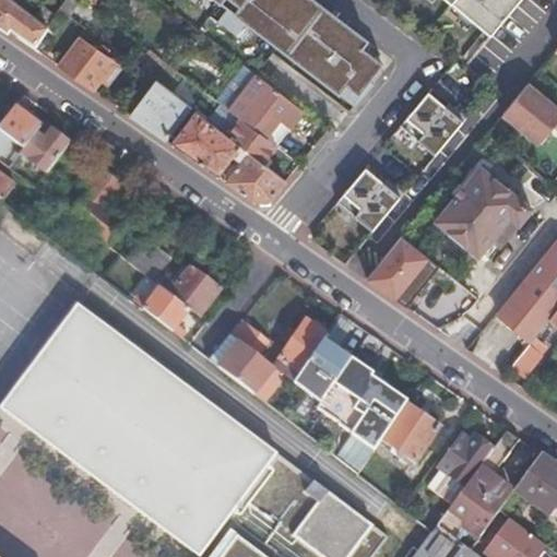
[(10,24),(35,40),(46,25),(35,16),(13,0),(0,0),(0,24),(7,28),(10,24)]
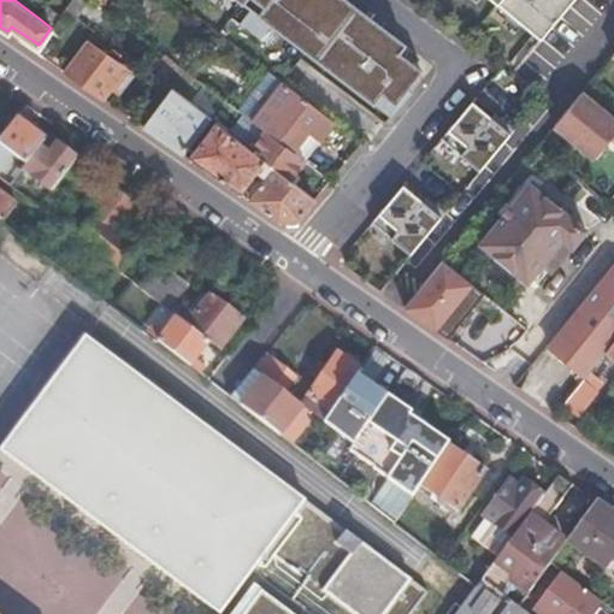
[(71,0),(65,9),(76,16),(88,0),(71,0)]
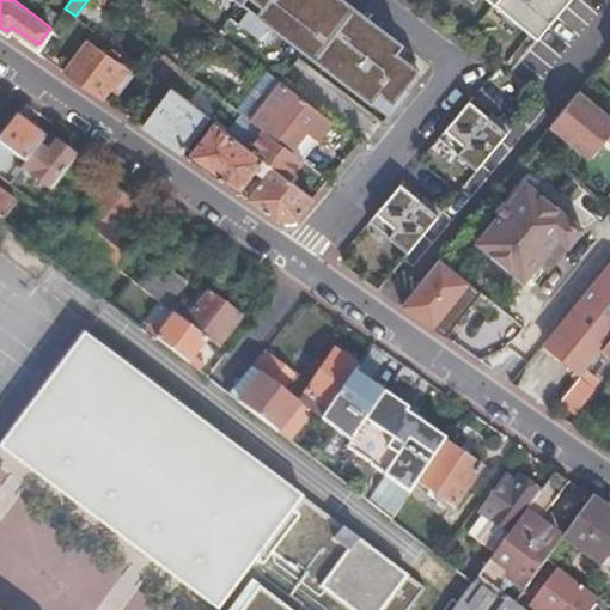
[(268,24),(389,116),(409,91),(404,87),(419,69),(396,52),(402,43),(346,0),(237,0),(241,2),(242,0),(252,0),(262,6),(256,13),(249,7),(238,23),(257,37),(268,24)]
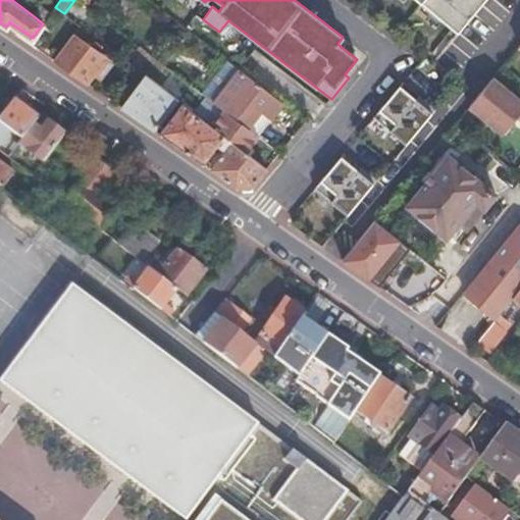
[(418,0),(459,35),(486,0),(404,0),(418,0)]
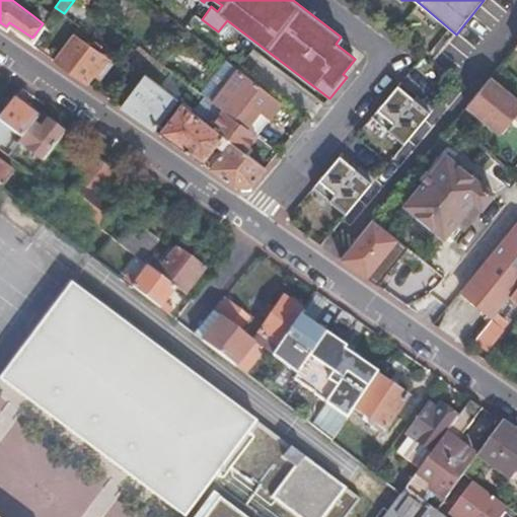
[(32,15),(43,23),(50,13),(40,5),(32,15)]
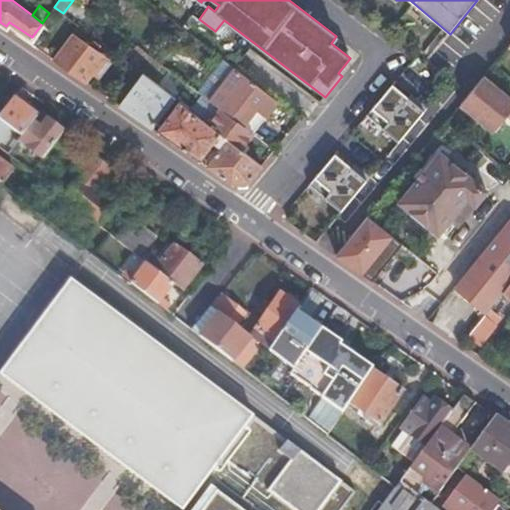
[(91,41),(94,37),(77,24),(72,32),(89,44),(91,41)]
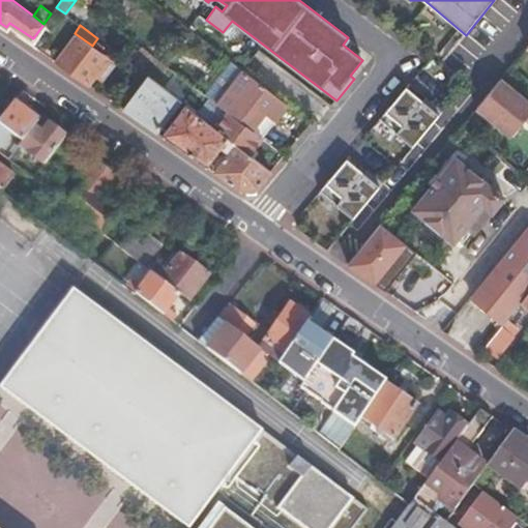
[(77,77),(89,85),(96,74),(109,57),(100,51),(103,48),(94,42),(92,46),(75,33),(54,60),(77,77)]
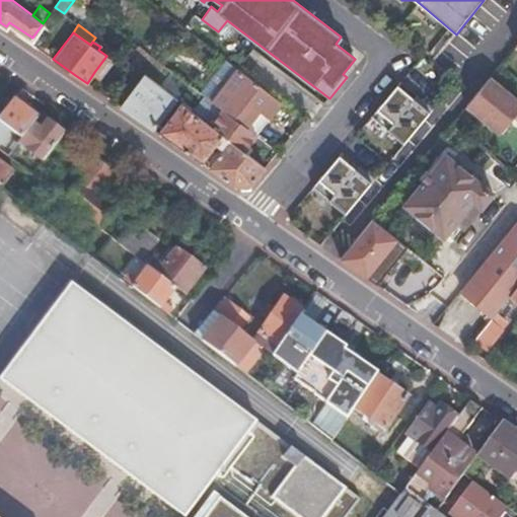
[(170,69),(193,86),(203,73),(180,55),(170,69)]
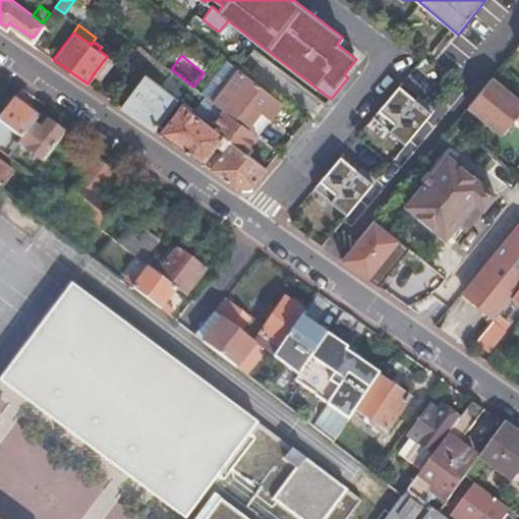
[(107,56),(95,72),(101,77),(113,61),(107,56)]
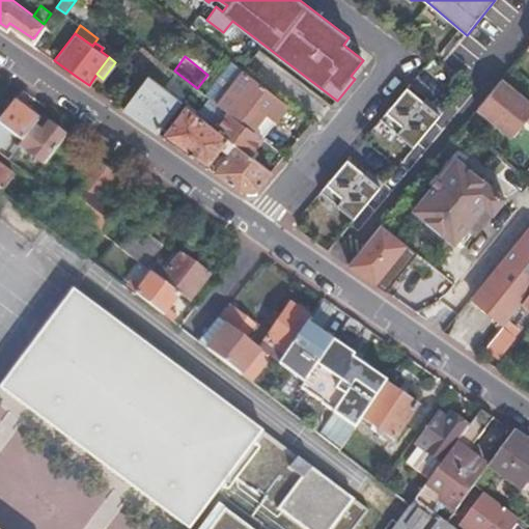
[(228,112),(262,138),(287,104),(243,71),(218,104),(222,107),(228,112)]
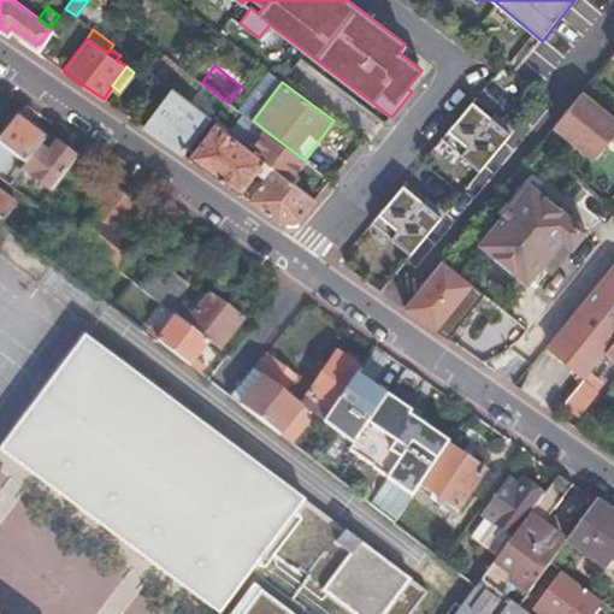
[(161,140),(183,154),(210,118),(171,88),(142,127),(161,140)]
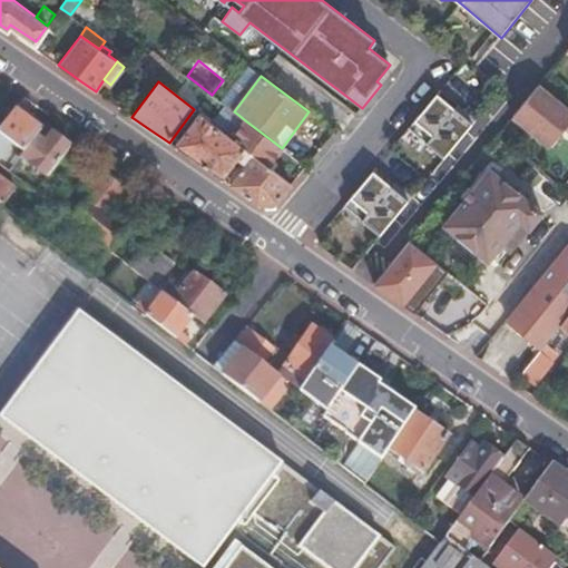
[(513,116),(551,147),(566,129),(567,130),(567,107),(540,85),(513,116)]
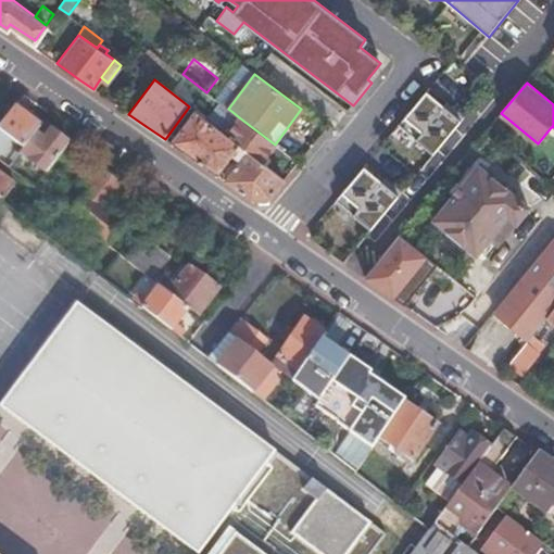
[(426,92),(398,125),(416,139),(415,140),(433,154),(463,121),(426,92)]
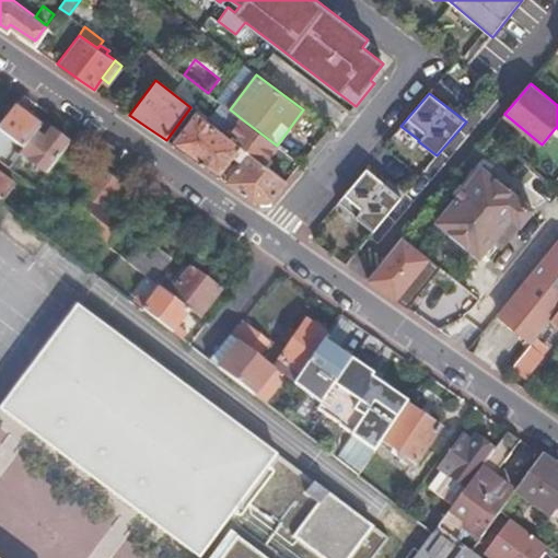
[(13,106),(39,126),(43,121),(16,102),(13,106)]
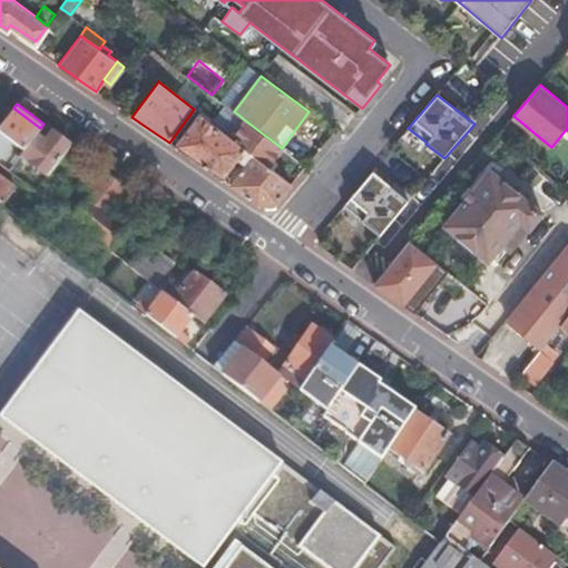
[(234,111),(226,106),(219,115),(232,124),(238,115),(234,111)]
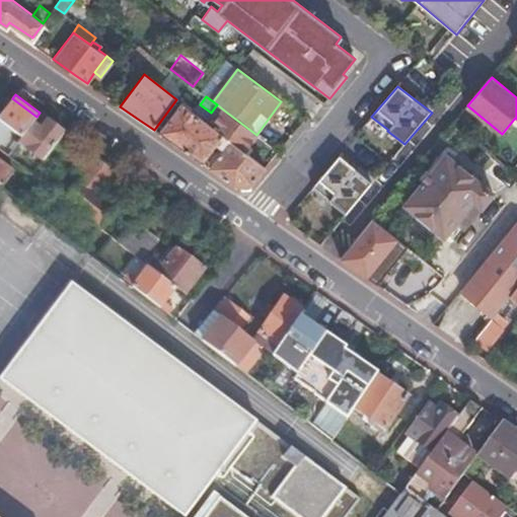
[(12,98),(0,114),(0,120),(21,136),(32,122),(37,117),(12,98)]
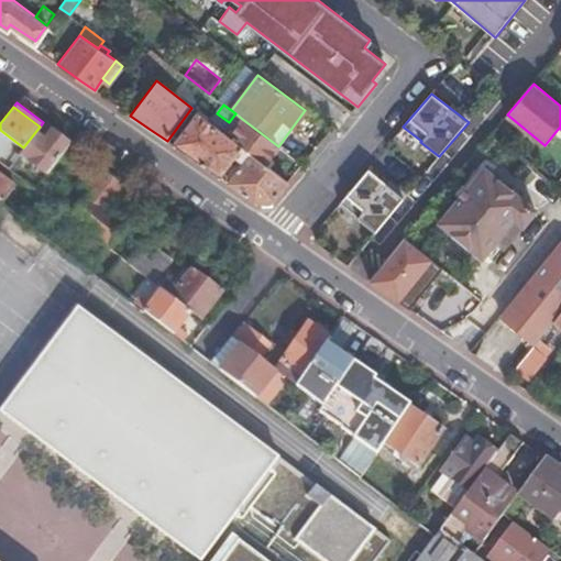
[(219,176),(242,146),(229,135),(210,121),(197,111),(172,144),(196,161),(219,176)]
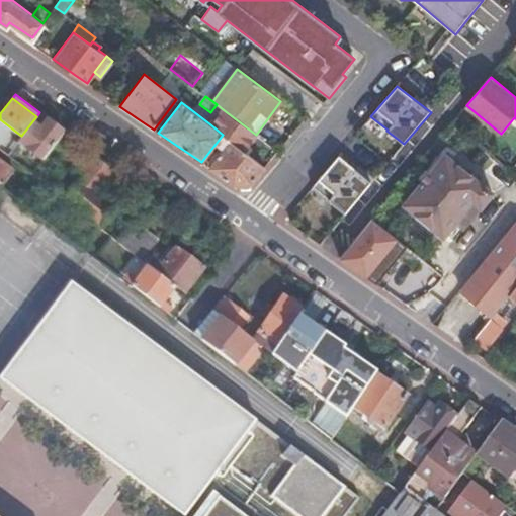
[(193,111),(210,124),(217,117),(223,109),(217,104),(210,112),(199,104),(199,103),(193,111)]
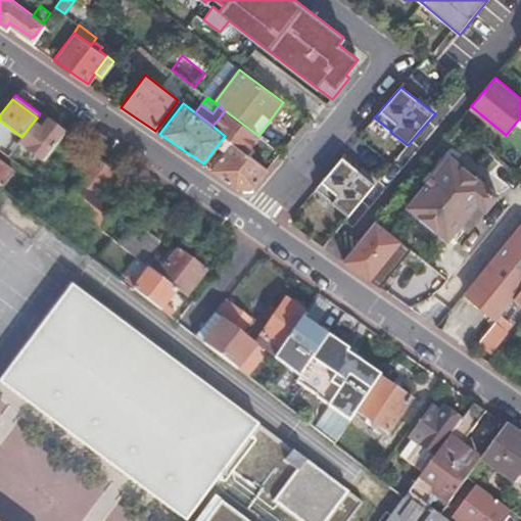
[(258,136),(225,110),(219,119),(212,126),(225,136),(246,151),(258,136)]
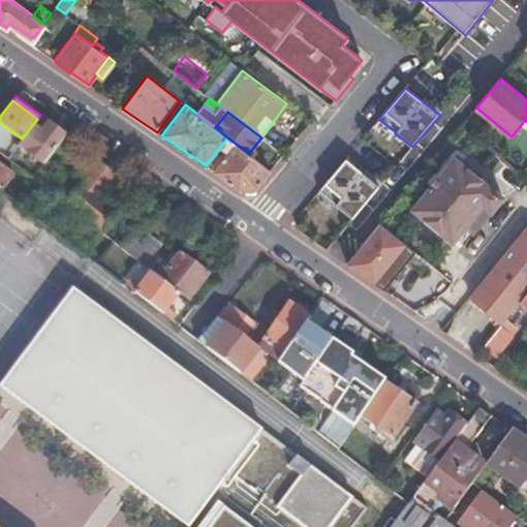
[(41,130),(44,125),(37,119),(33,124),(41,130)]
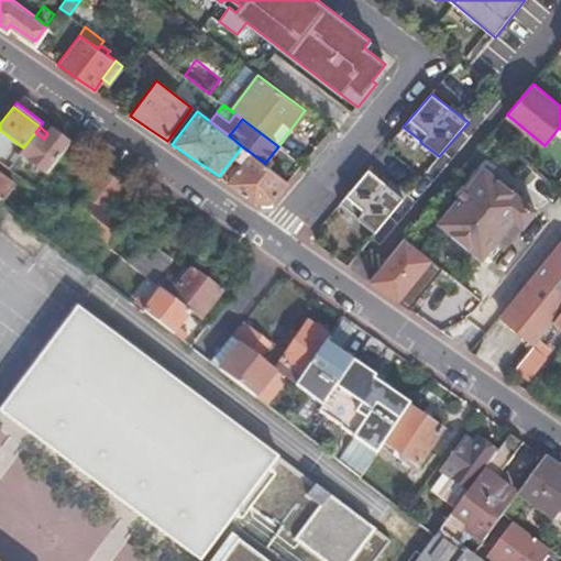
[(35,132),(23,147),(20,152),(47,173),(69,143),(51,130),(47,133),(44,139),(35,132)]
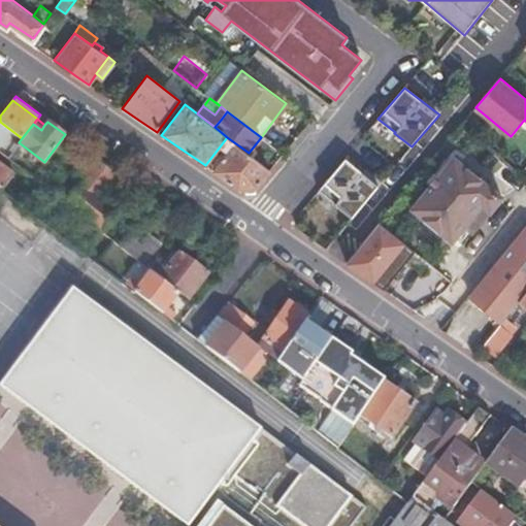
[(249,153),(227,137),(205,165),(226,179),(239,189),(256,188),(270,169),(249,153)]
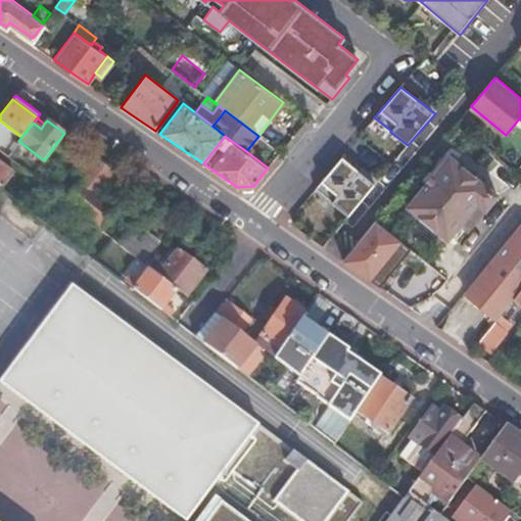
[(65,202),(101,230),(116,208),(97,194),(114,172),(86,150),(84,153),(82,151),(81,153),(82,154),(68,173),(81,183),(65,202)]
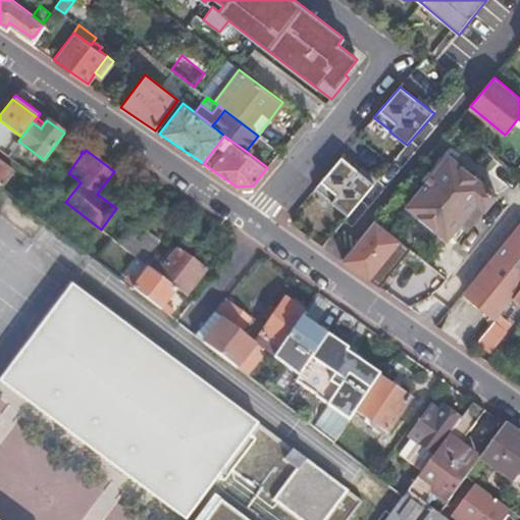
[(408,205),(447,238),(476,203),(483,209),(496,195),(449,155),(408,205)]
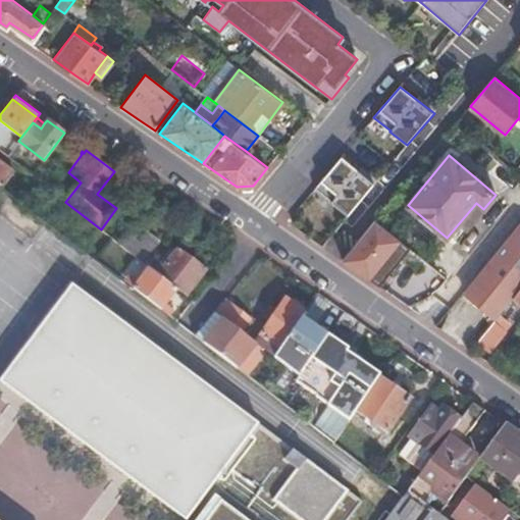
[(349,215),(375,184),(341,157),(315,189),(331,202),(349,215)]
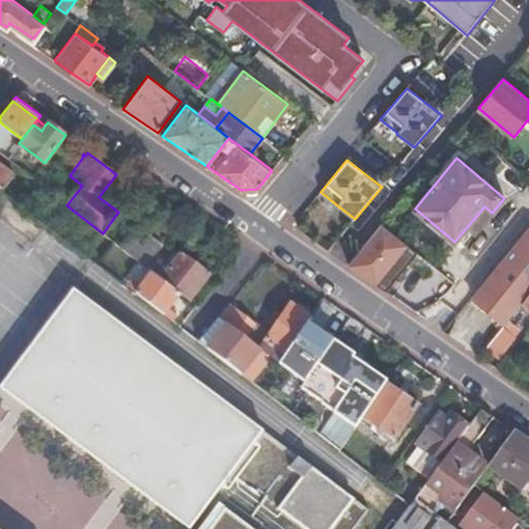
[(0,188),(1,189),(11,175),(0,166),(0,188)]
